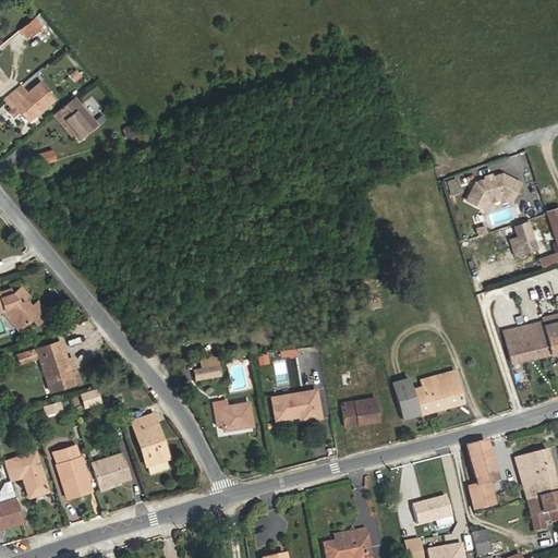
[(45,24),(37,14),(34,17),(40,26),(45,24)]
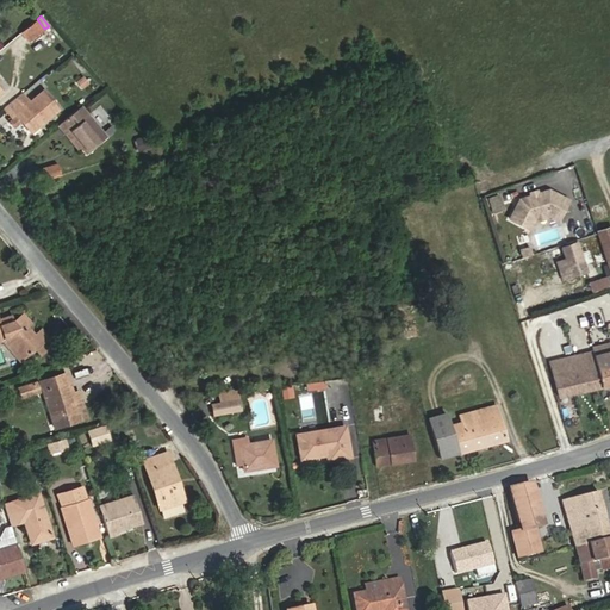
[(29,42),(44,29),(37,19),(22,32),(29,42)]
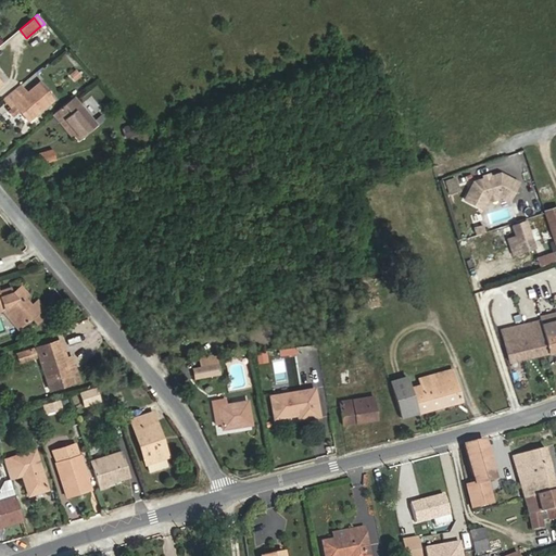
[(9,35),(5,32),(0,36),(3,40),(9,35)]
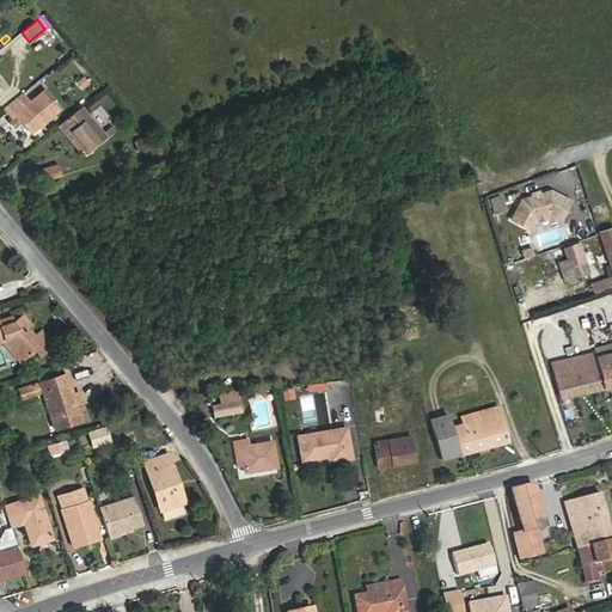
[(31,133),(60,109),(44,91),(30,102),(23,92),(4,109),(12,118),(19,111),(25,117),(20,121),(31,133)]
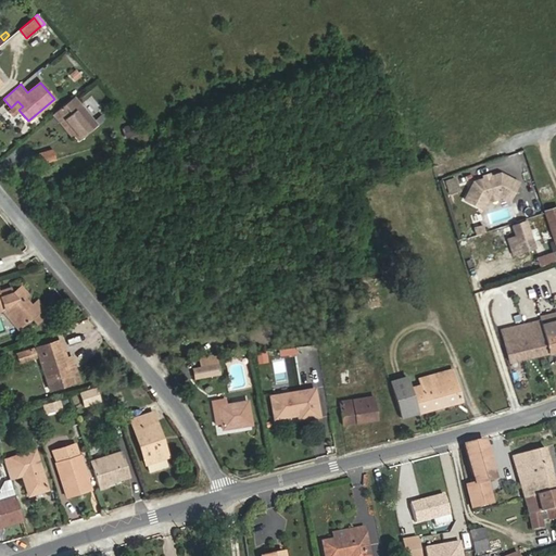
[(79,140),(98,126),(93,121),(74,97),(54,113),(62,122),(63,121),(73,133),(79,140)]
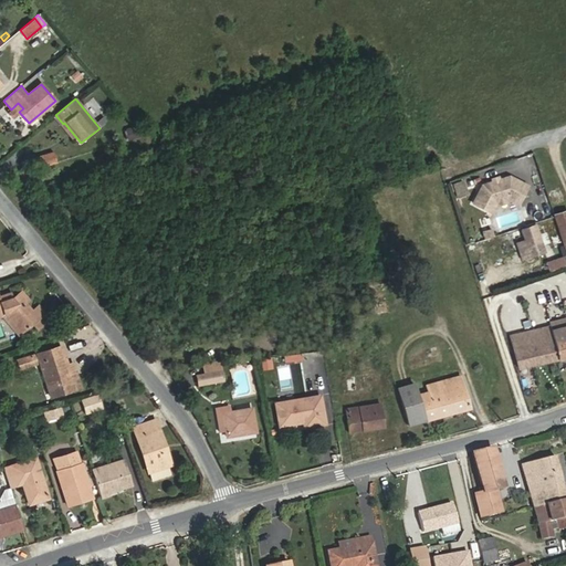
[(23,108),(18,103),(11,109),(8,112),(12,117),(19,112),(23,108)]
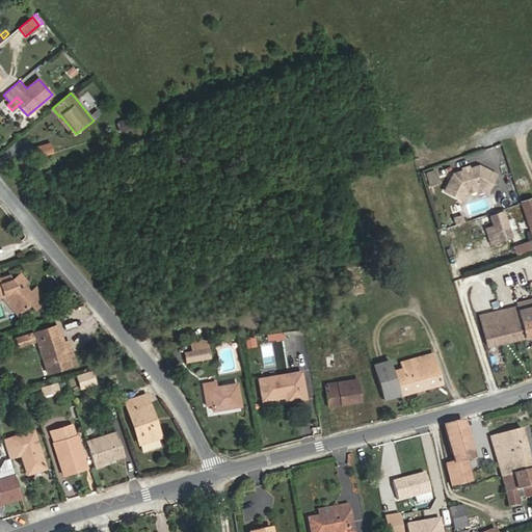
[(70,127),(60,115),(59,116),(52,108),(50,109),(67,130),(70,127)]
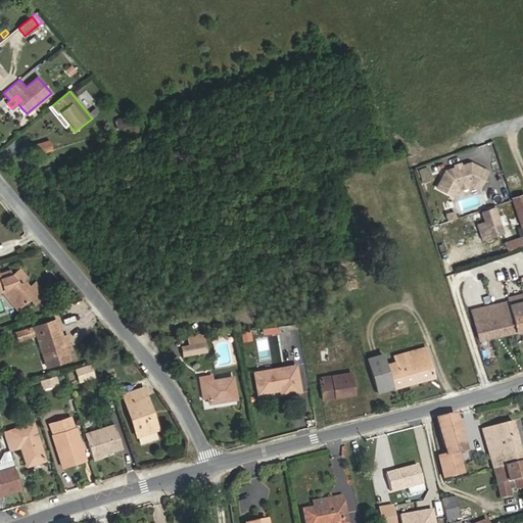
[(98,112),(94,108),(88,113),(92,119),(98,112)]
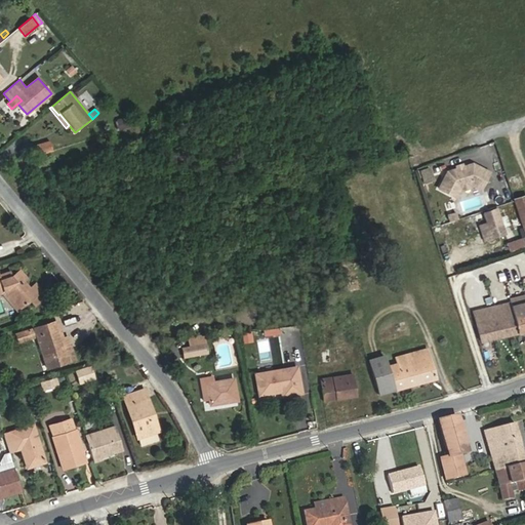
[(121,132),(129,126),(122,116),(114,122),(121,132)]
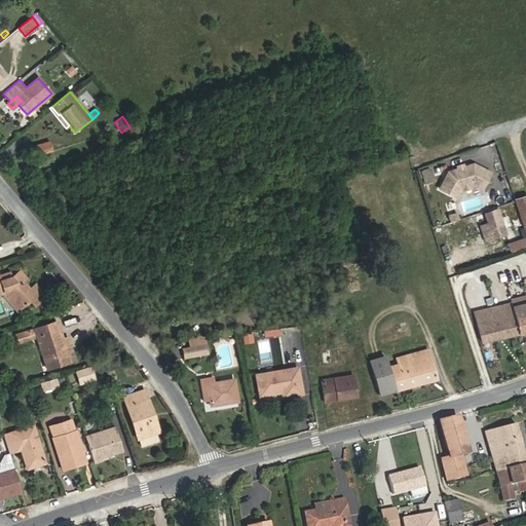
[(52,150),(50,142),(35,147),(38,155),(52,150)]
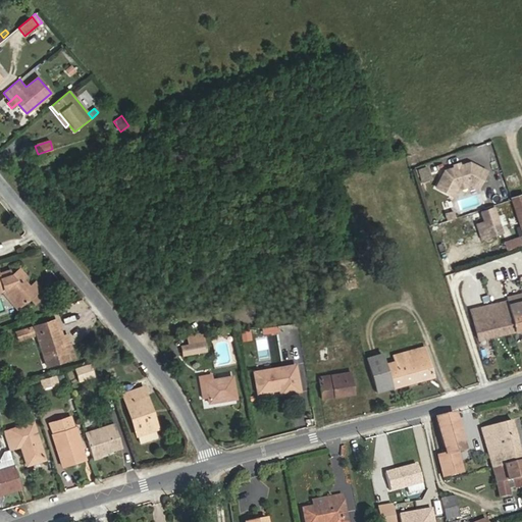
[(477,188),(486,171),(470,162),(460,165),(454,167),(445,170),(436,187),(453,196),(459,185),(467,183),(477,188)]
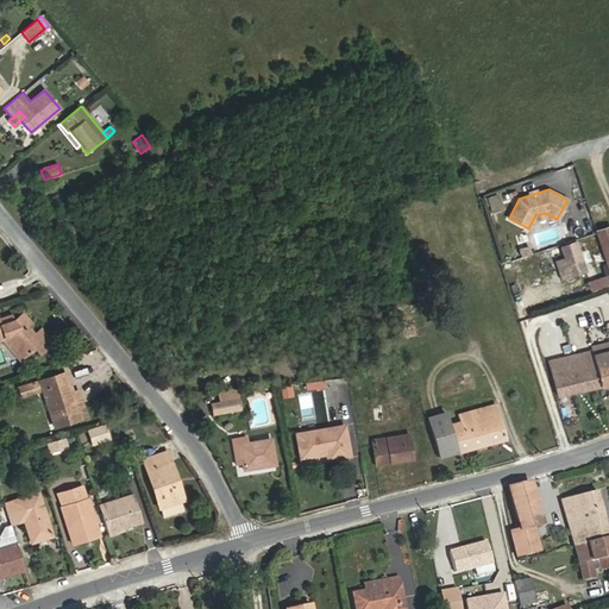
[(487,198),(491,214),(503,211),(498,194),(487,198)]
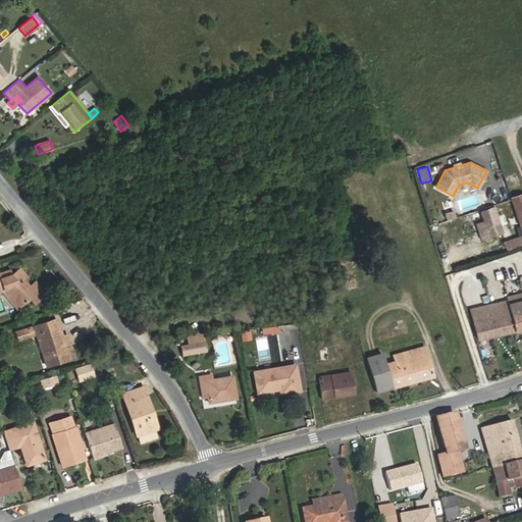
[(520,186),(516,172),(505,176),(509,189),(520,186)]
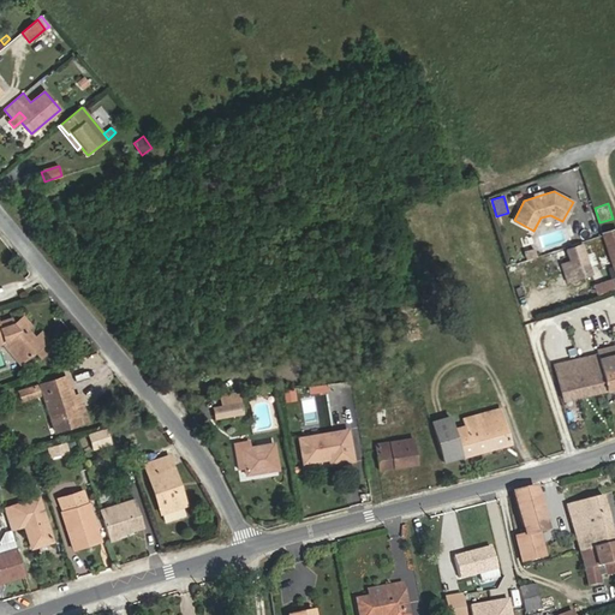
[(614,228),(602,233),(614,272),(614,228)]
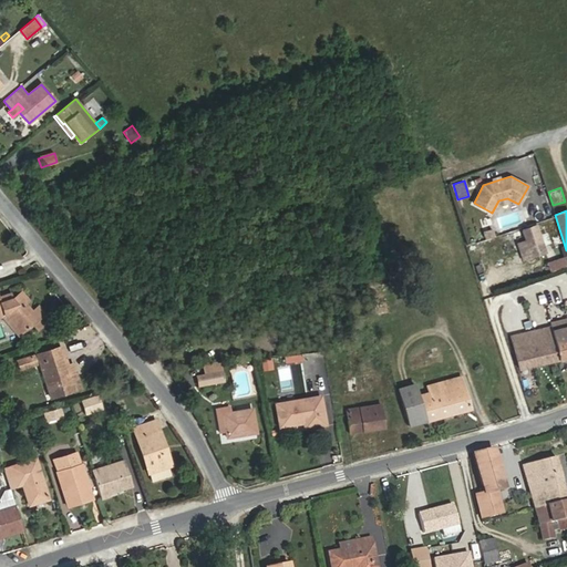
[(545,253),(536,225),(524,229),(534,256),(545,253)]
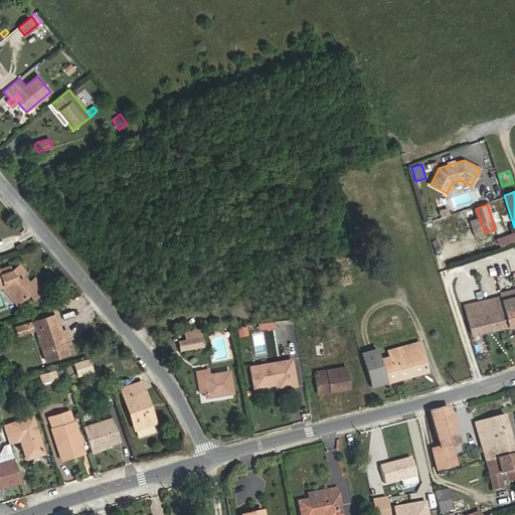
[(485,232),(476,208),(466,211),(474,236),(485,232)]
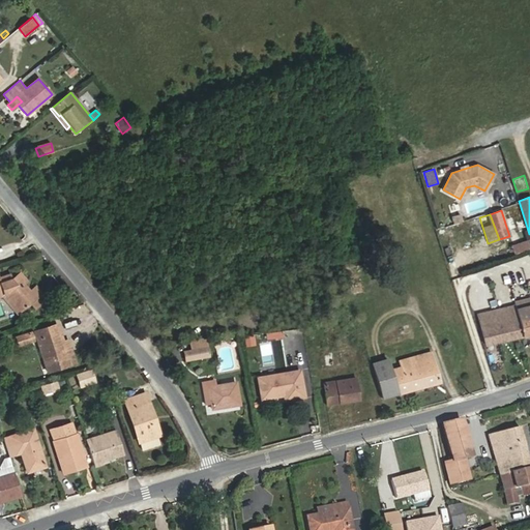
[(478,218),(469,223),(473,232),(482,229),(478,218)]
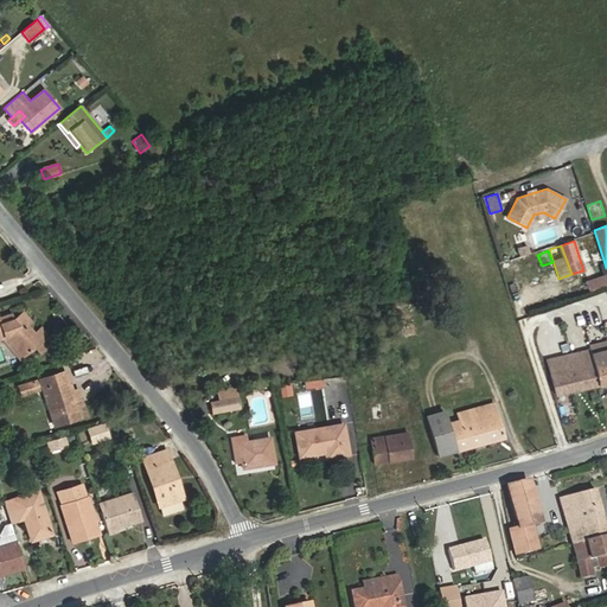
[(606,282),(605,274),(583,280),(587,291),(606,285),(606,282)]
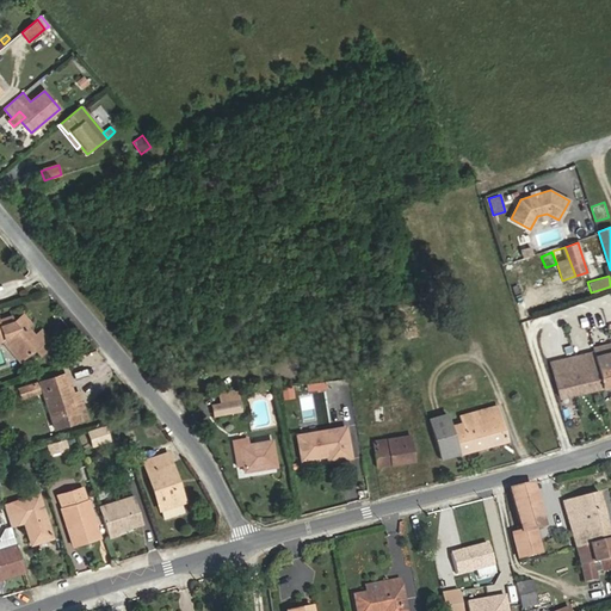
[(34,335),(26,327),(30,323),(23,314),(14,321),(13,322),(1,326),(0,320),(0,340),(6,339),(22,359),(34,350),(48,338),(41,329),(34,335)]
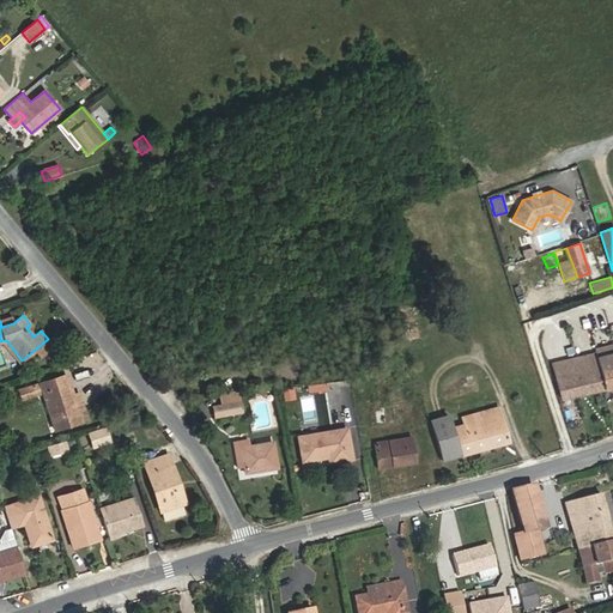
[(13,323),(11,316),(0,320),(0,321),(1,327),(13,323)]
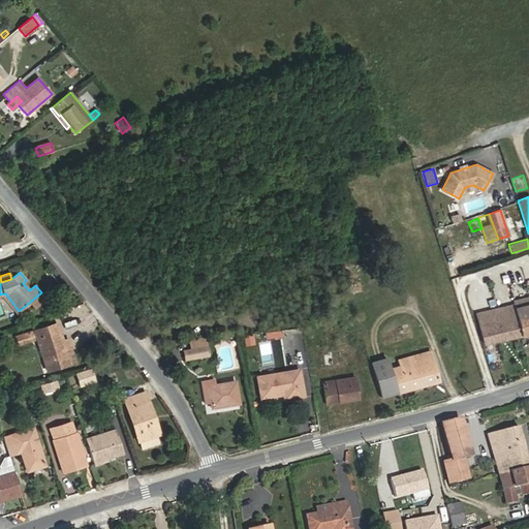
[(39,305),(47,299),(41,292),(29,303),(34,309),(39,305)]
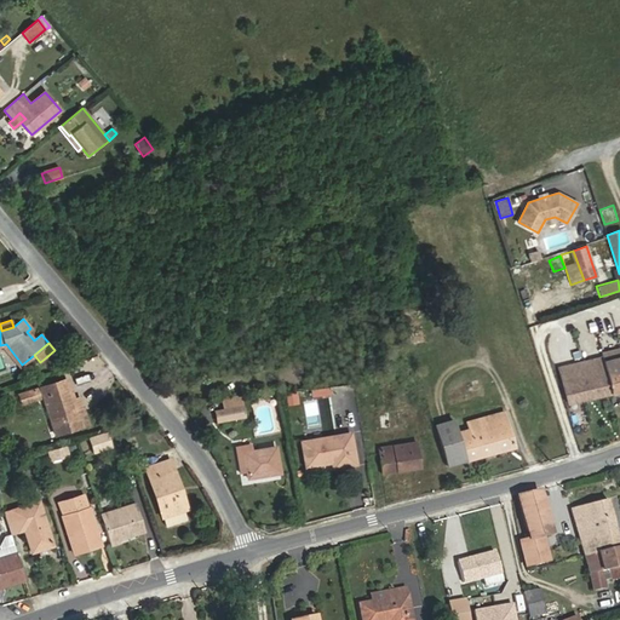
[(619,390),(619,348),(601,352),(602,357),(610,392),(619,390)]
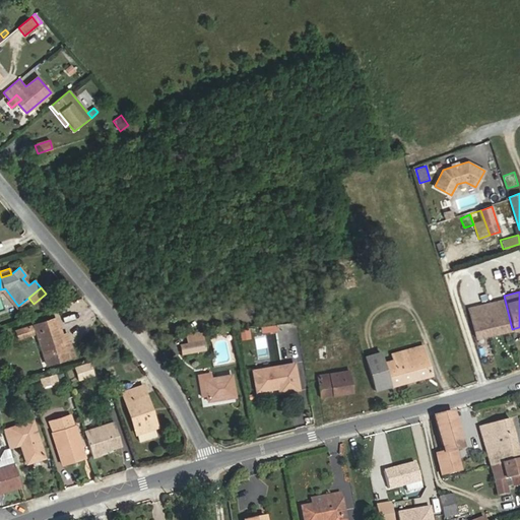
[(43,304),(50,299),(46,294),(39,300),(43,304)]
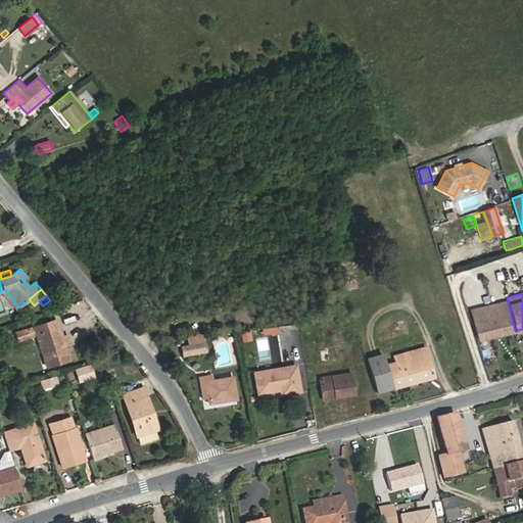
[(515,331),(508,301),(471,310),(479,340),(515,331)]
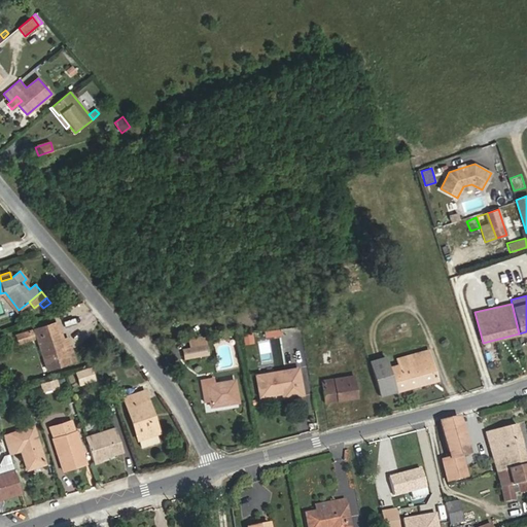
[(46,325),(44,318),(32,322),(34,329),(46,325)]
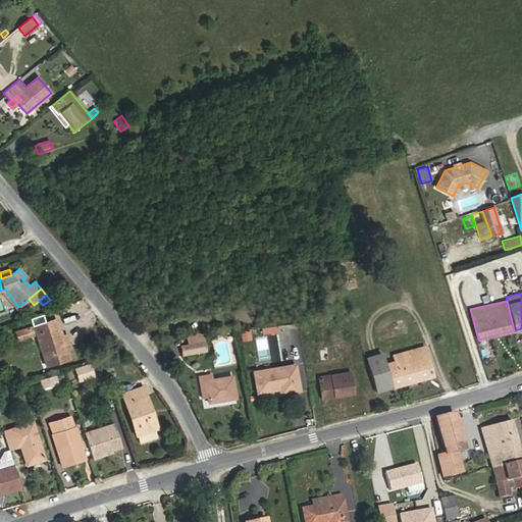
[(62,336),(56,319),(46,322),(34,326),(37,334),(47,366),(74,357),(71,346),(65,348),(62,336)]
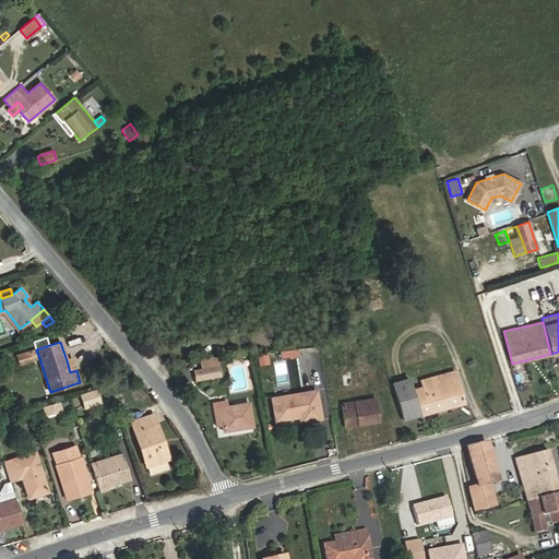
[(39,358),(36,349),(30,352),(33,359),(39,358)]
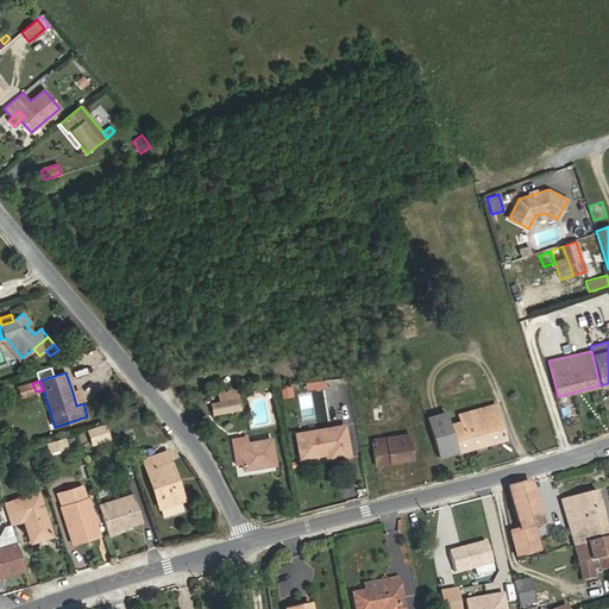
[(36,391),(32,383),(19,387),(23,396),(36,391)]
